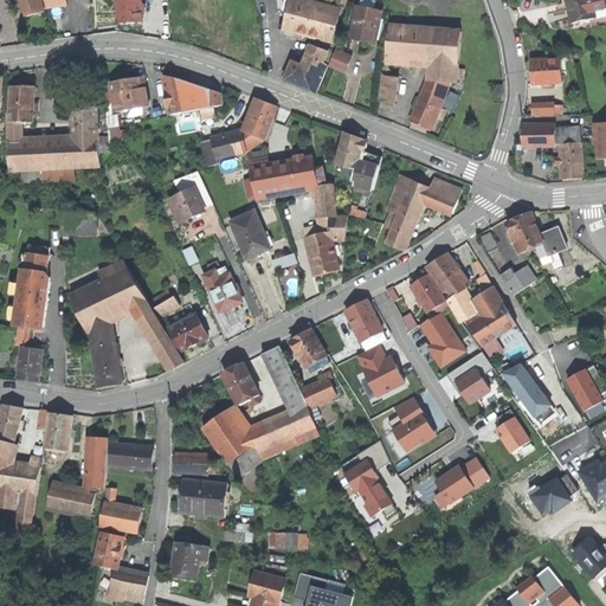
[(66,0),(23,0),(27,17),(46,12),(45,8),(68,6),(66,0)]
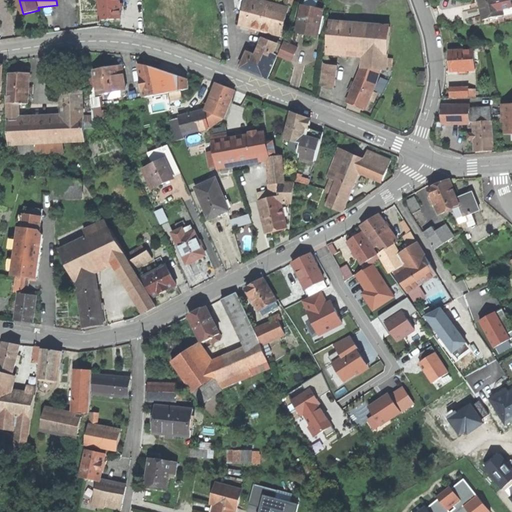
[(114,19),(121,19),(120,0),(100,0),(101,20),(114,19)]
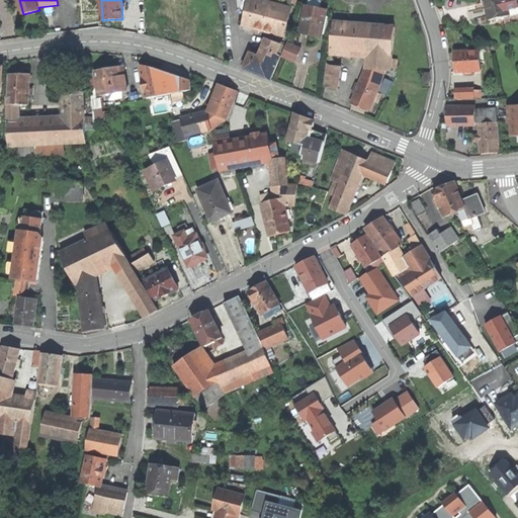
[(259,30),(283,36),(290,9),(261,1),(255,0),(250,0),(244,25),(254,28),(259,30)]
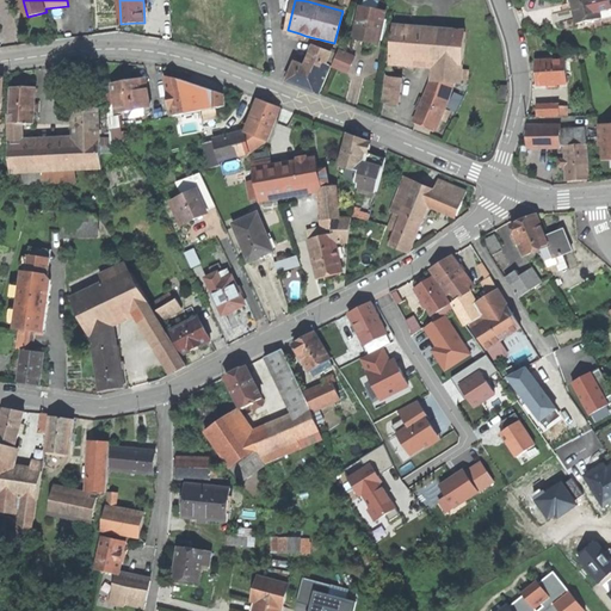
[(360,8),(377,11),(378,8),(380,2),(368,0),(364,0),(356,11),(352,28),(357,29),(360,8)]
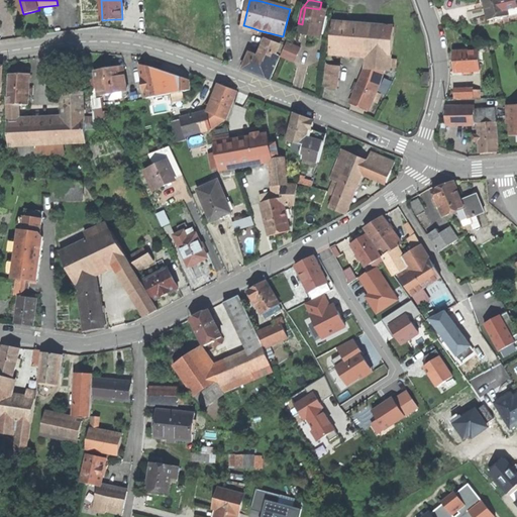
[(499,19),(499,16),(509,14),(507,5),(516,3),(516,0),(484,0),(485,4),(489,21),(499,19)]
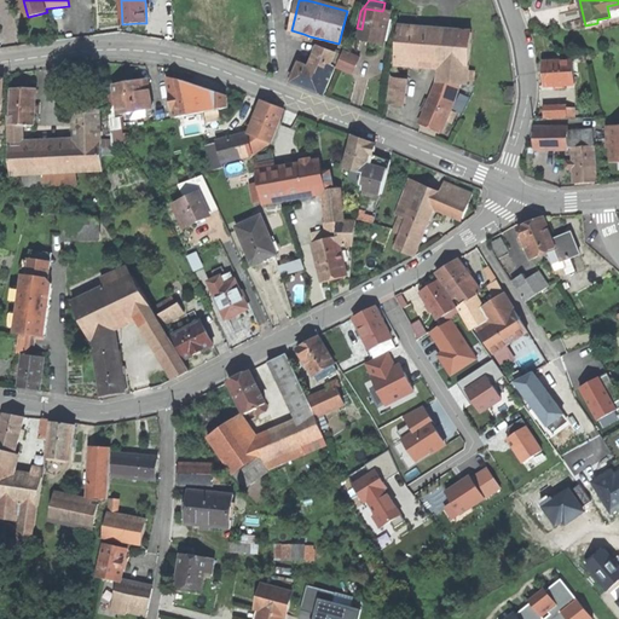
[(365,9),(362,29),(359,40),(375,44),(385,45),(391,13),(382,11),(365,9)]
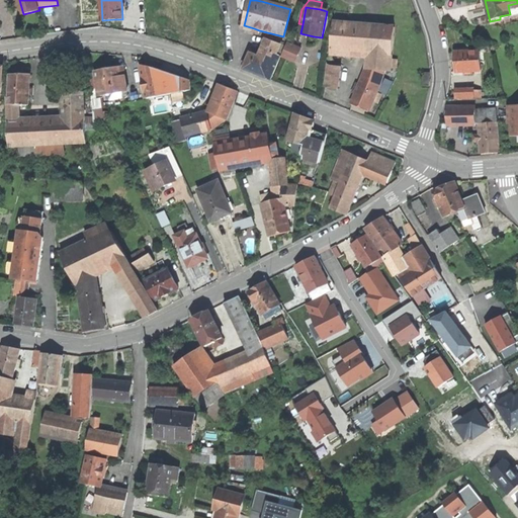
[(368,54),(367,70),(384,72),(392,72),(392,68),(397,68),(398,61),(393,60),(396,28),(380,27),(334,22),(332,51),(368,54)]
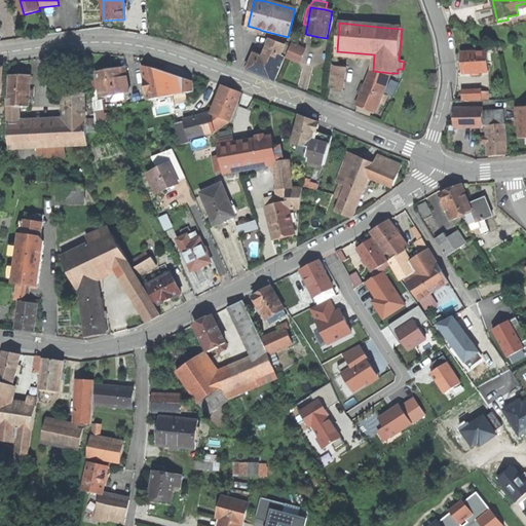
[(275,81),(286,59),(282,57),(286,46),(270,40),(266,51),(269,52),(266,59),(254,53),(251,62),(248,70),(275,81)]
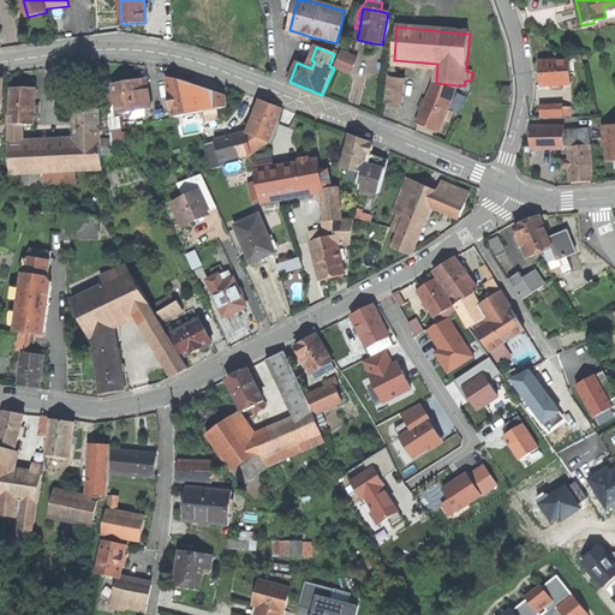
[(351,75),(358,58),(345,53),(341,52),(334,69),(336,69),(351,75)]
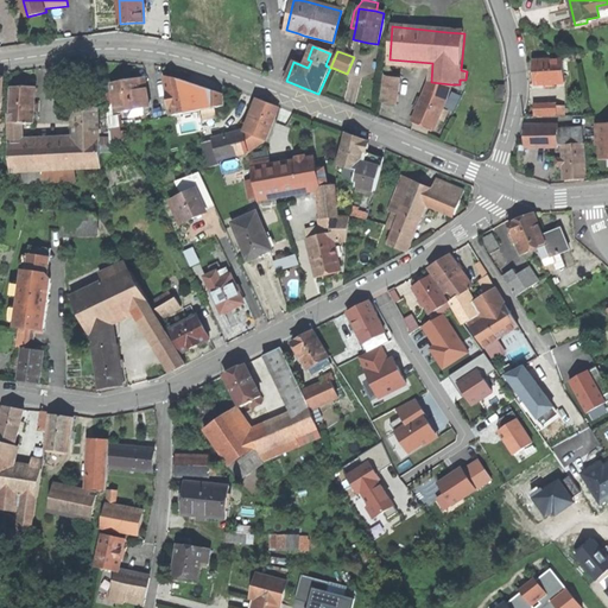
[(536,86),(565,83),(564,62),(534,63),(534,71),(536,86)]
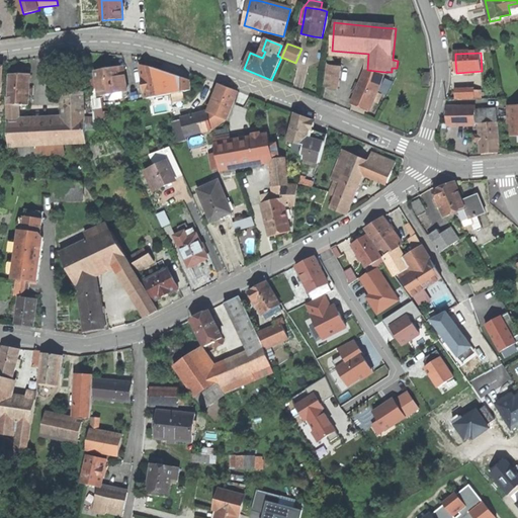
[(341,66),(327,64),(325,87),(338,89),(341,66)]
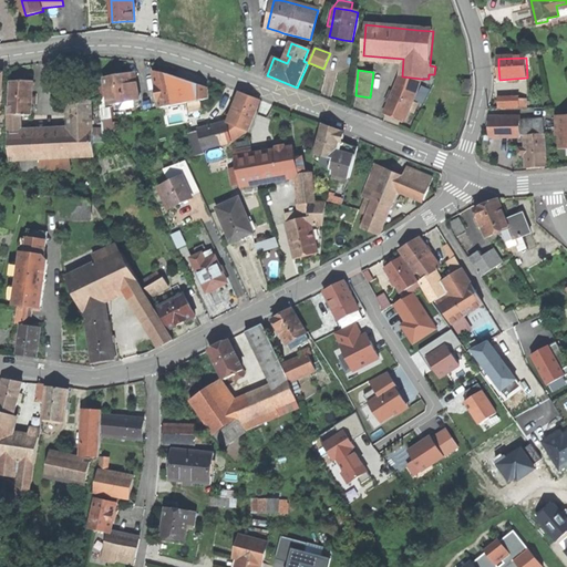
[(153,71),(160,107),(198,101),(209,100),(208,89),(191,83),(191,82),(184,80),(179,79),(176,79),(153,71)]
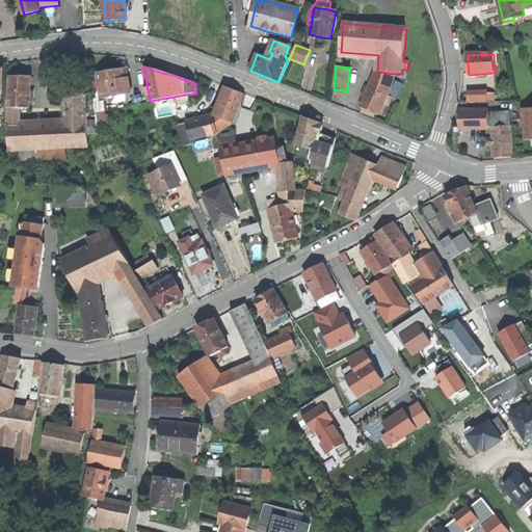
[(103,100),(113,98),(123,96),(132,95),(130,78),(129,75),(125,76),(123,69),(121,70),(98,74),(103,100)]
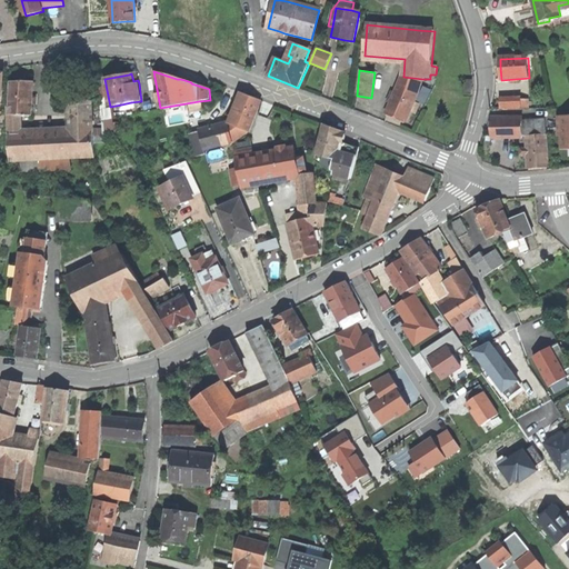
[(410,110),(413,101),(420,86),(422,79),(403,77),(396,95),(392,103),(388,115),(397,119),(406,122),(410,110)]
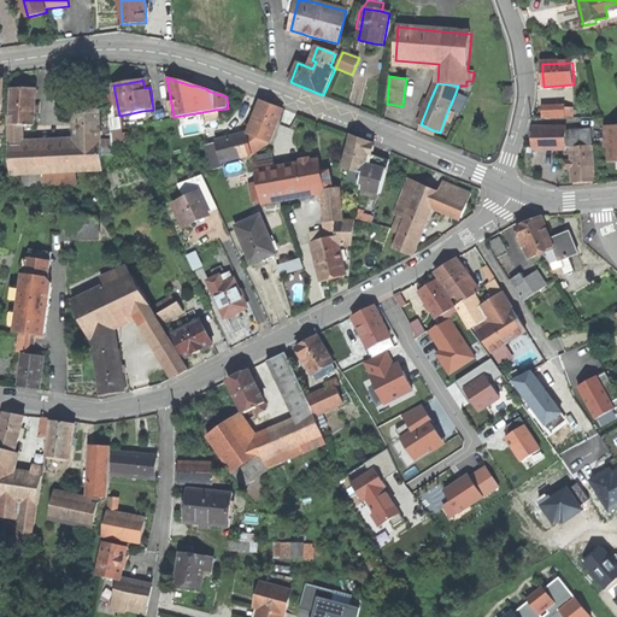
[(10,124),(23,124),(34,125),(35,112),(35,106),(36,89),(13,89),(12,115),(10,115),(10,124)]
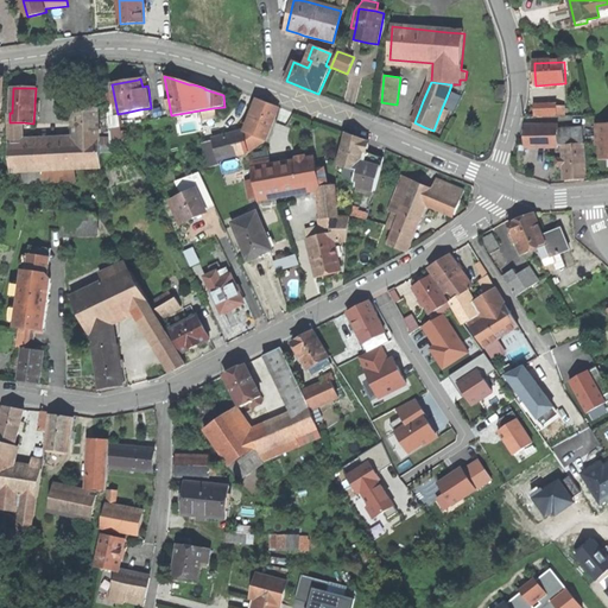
[(461,96),(449,92),(442,108),(448,111),(454,113),(461,96)]
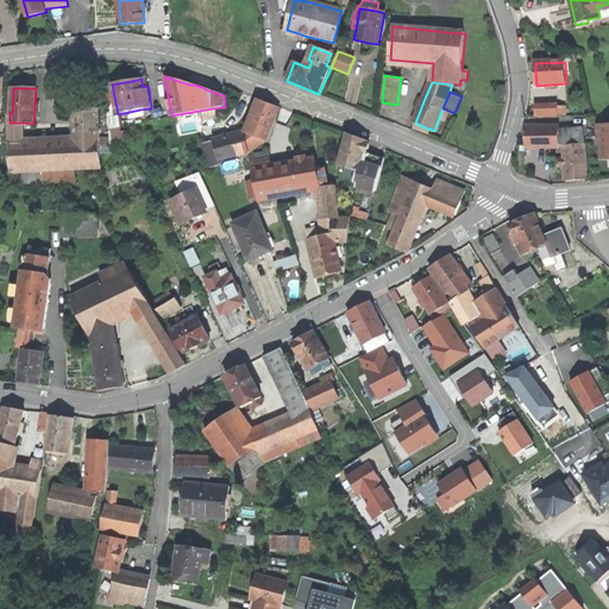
[(246,132),(267,140),(280,108),(258,100),(252,118),(246,132)]
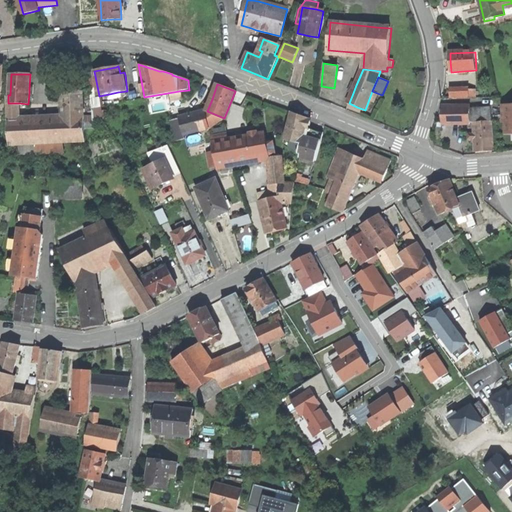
[(470,99),(476,99),(476,93),(469,93),(470,90),(451,90),(451,98),(470,98),(470,99)]
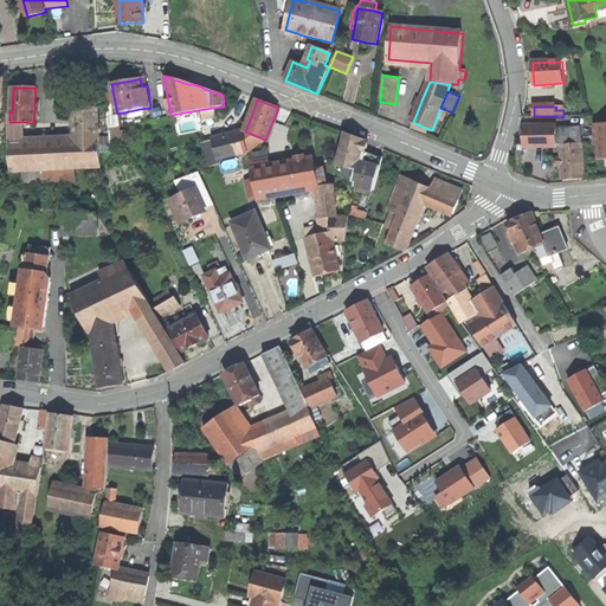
[(24,143),(11,143),(11,147),(12,172),(44,171),(45,182),(77,180),(77,168),(102,167),(101,154),(101,146),(100,129),(98,118),(98,109),(76,110),(77,140),(24,143)]
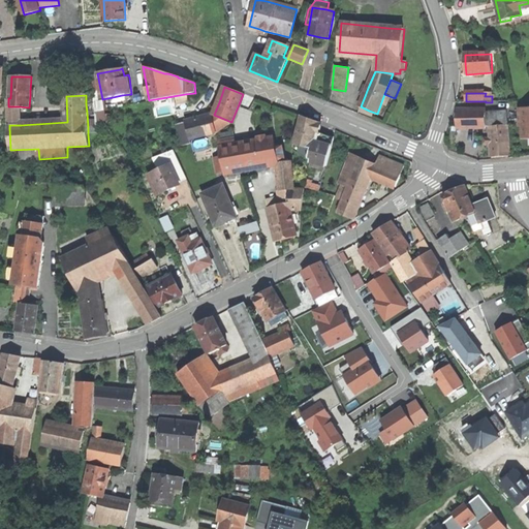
[(105,100),(86,103),(87,113),(106,110),(105,100)]
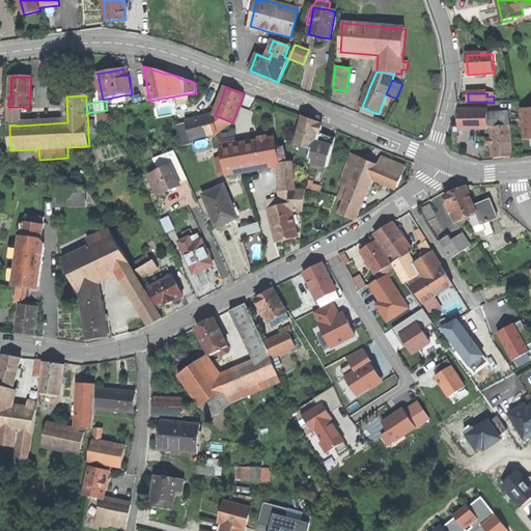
[(20,107),(8,107),(9,126),(21,126),(20,107)]
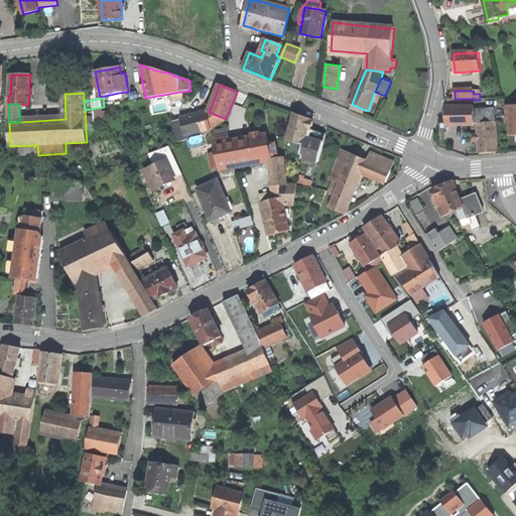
[(85,110),(86,124),(95,123),(104,121),(104,107),(85,110)]
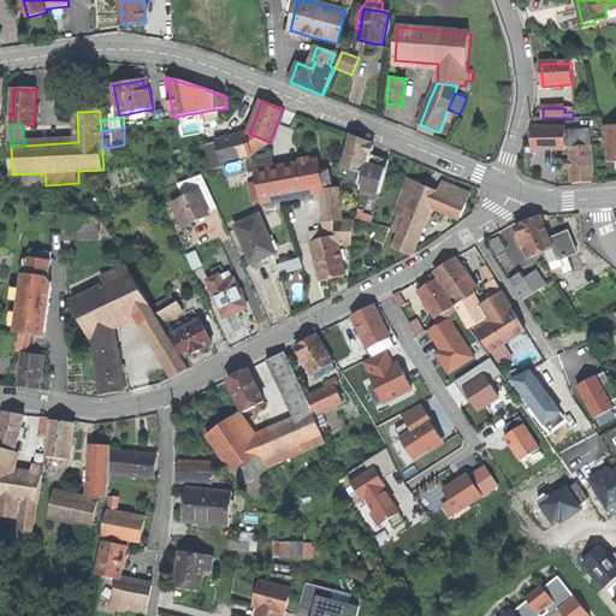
[(585,183),(594,182),(592,132),(567,134),(567,129),(533,128),(533,148),(566,149),(566,148),(569,148),(570,163),(564,163),(564,169),(572,169),(573,184),(585,183)]
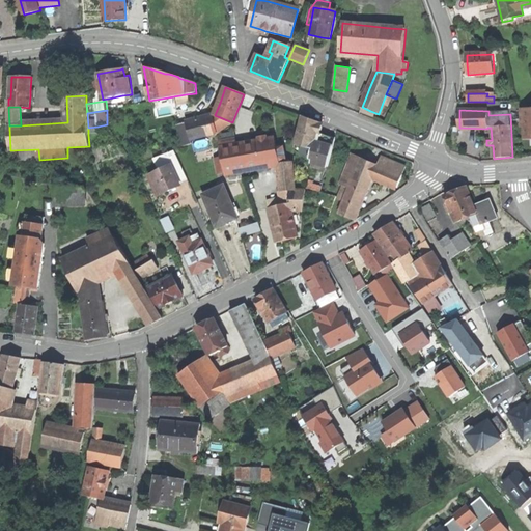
[(215,115),(213,116),(217,133),(232,122),(215,115)]
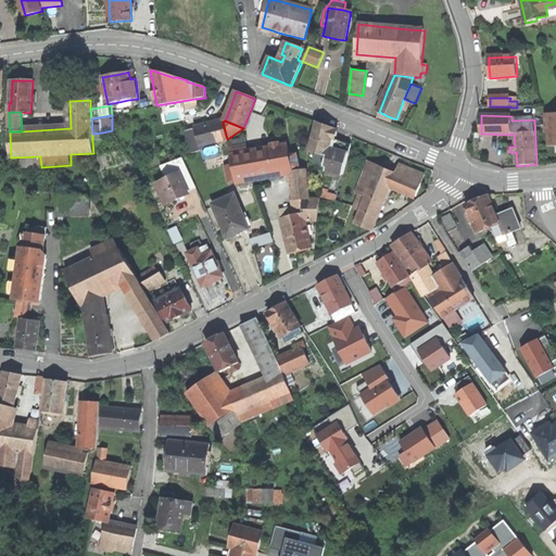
[(196,128),(200,147),(227,139),(223,122),(196,128)]
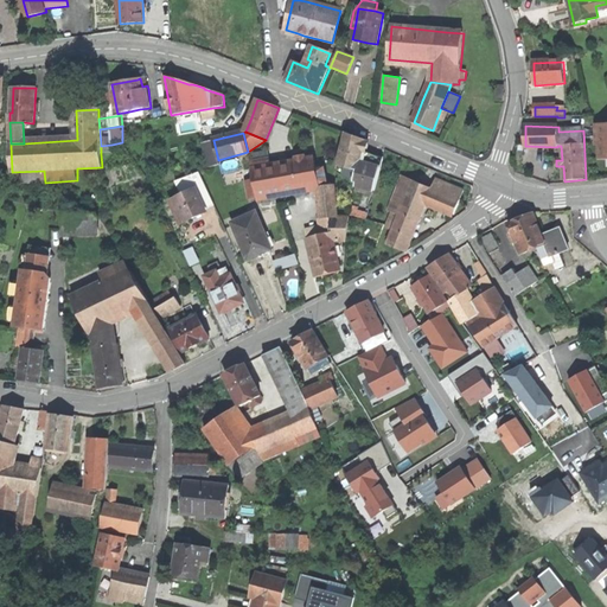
[(345,135),(336,172),(357,183),(356,185),(375,191),(384,159),(372,154),(366,152),(369,142),(345,134),(345,135)]
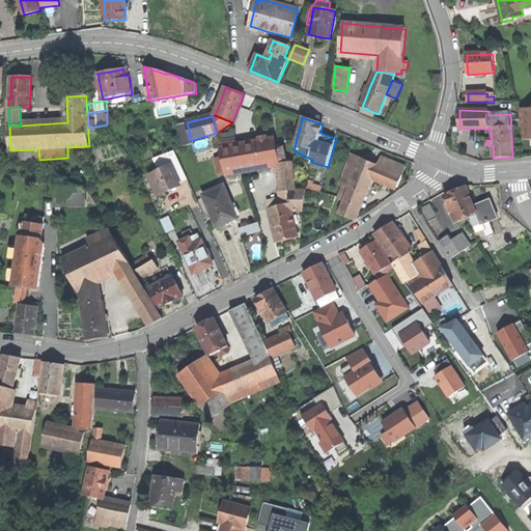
[(192,144),(191,140),(187,122),(177,124),(183,147),(192,144)]
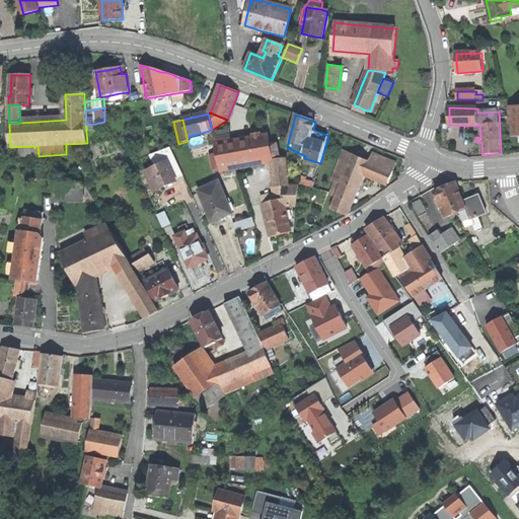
[(86,125),(86,132),(95,131),(95,124),(86,125)]
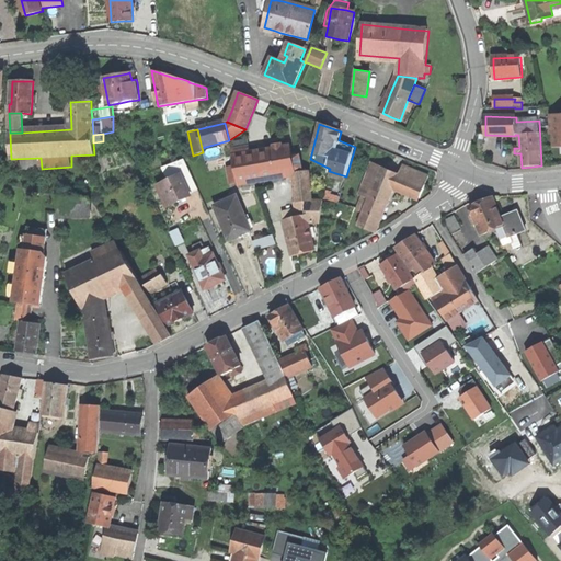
[(298,202),(307,201),(313,201),(310,171),(305,171),(296,172),(296,170),(294,156),(292,145),(260,150),(250,152),(249,147),(232,150),(235,164),(238,182),(295,172),(298,202)]
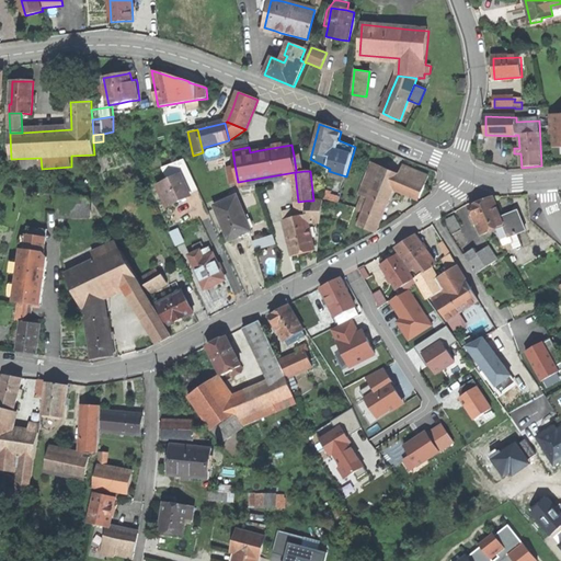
[(300,155),(294,156),(296,170),(304,168),(300,155)]
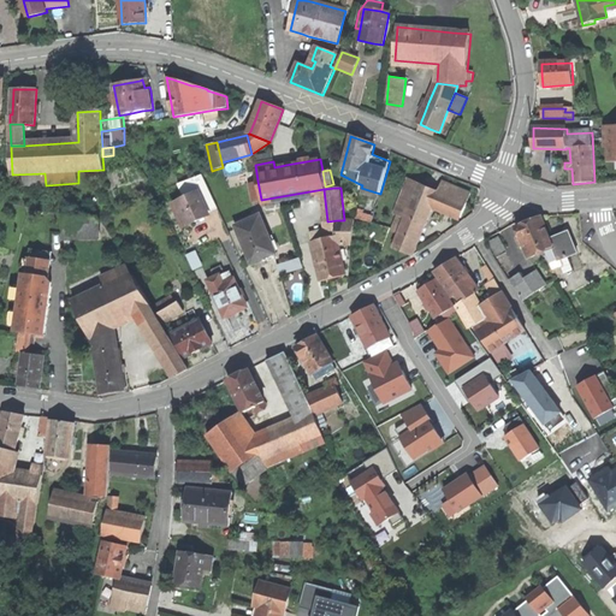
[(202,175),(181,184),(178,185),(184,197),(199,191),(208,213),(218,208),(202,175)]
